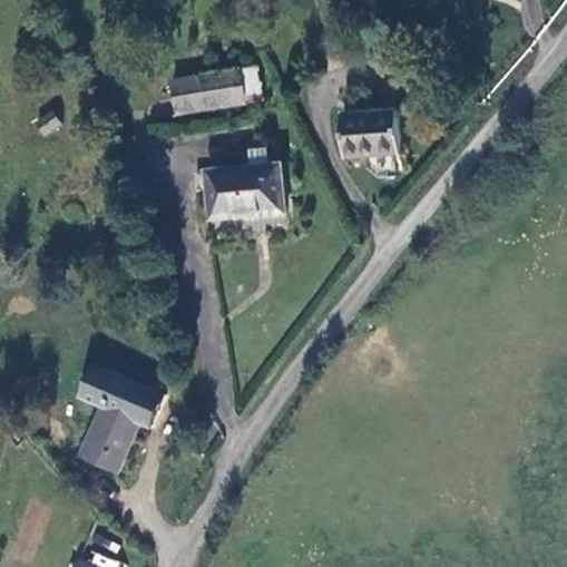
[(167,75),(168,110),(245,108),(244,72),(167,75)]
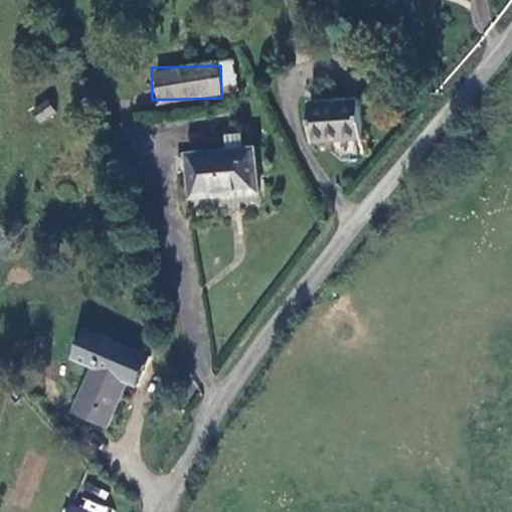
[(364,137),(362,95),(311,98),(313,139),(364,137)]
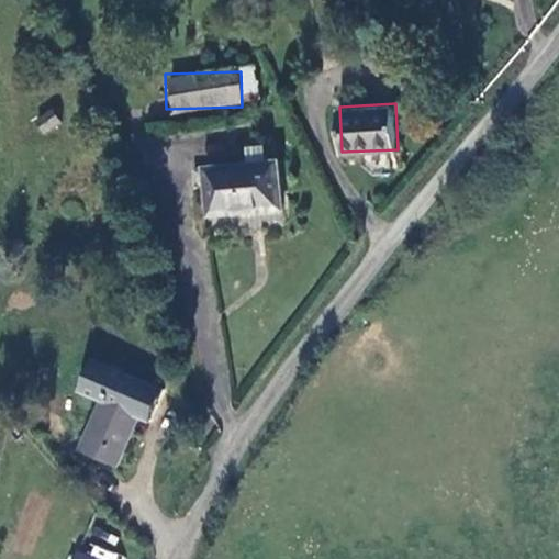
[(205,219),(281,214),(278,166),(190,170),(191,193),(204,193),(205,219)]
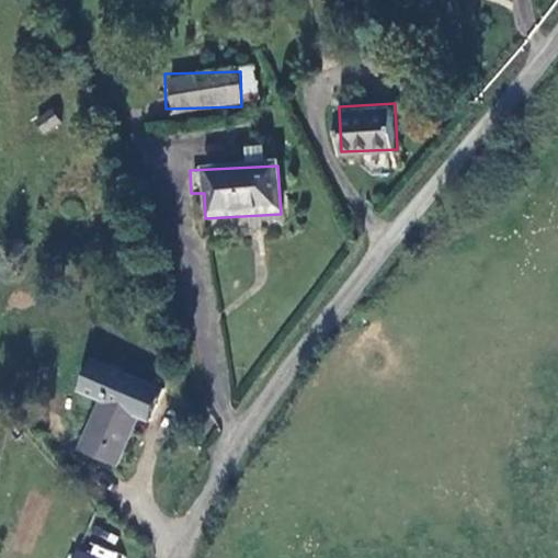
[(151,417),(166,385),(98,354),(83,384),(104,395),(79,451),(113,468),(140,412),(151,417)]
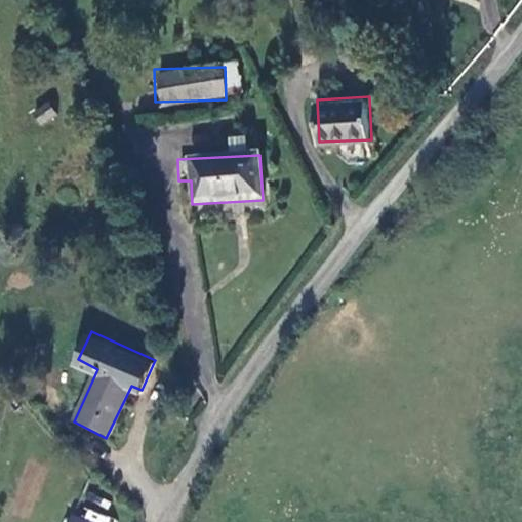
[(74,510),(68,521),(99,521),(101,521),(74,510)]
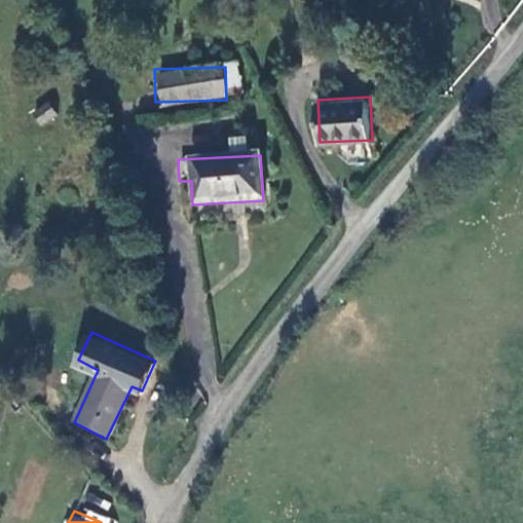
All buildings are outlined.
